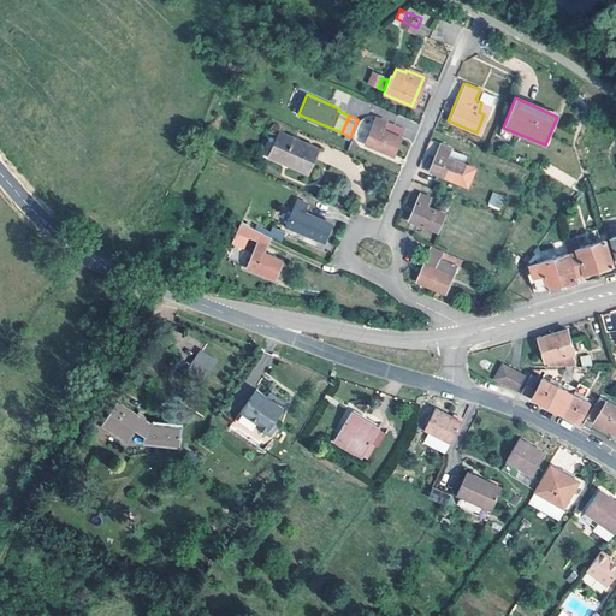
[(402,129),(374,118),(372,125),(371,125),(363,142),(391,154),(402,129)]
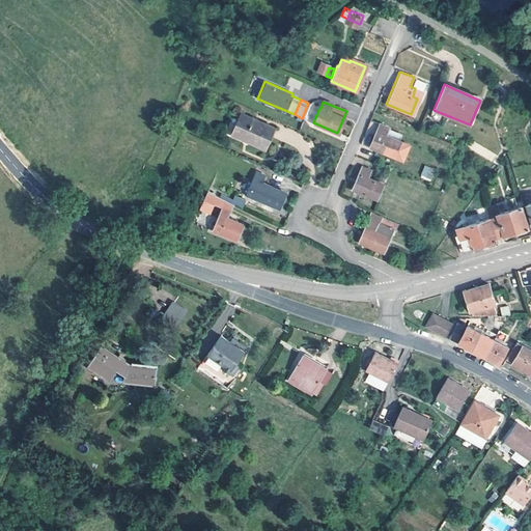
[(272,127),(247,115),(235,136),(262,148),(272,127)]
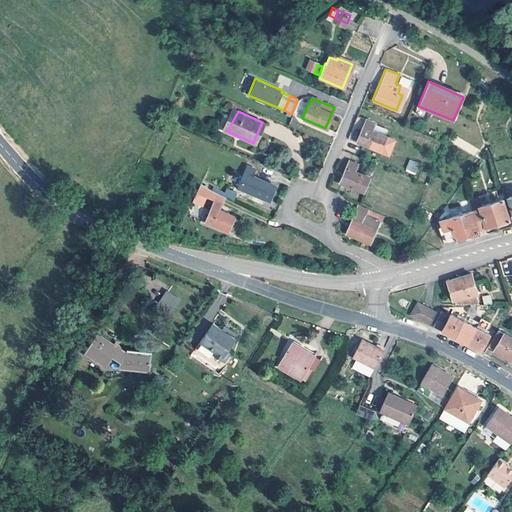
[(373,123),(365,120),(362,128),(361,127),(356,141),(387,154),(393,140),(383,136),(385,130),(372,125),(373,123)]
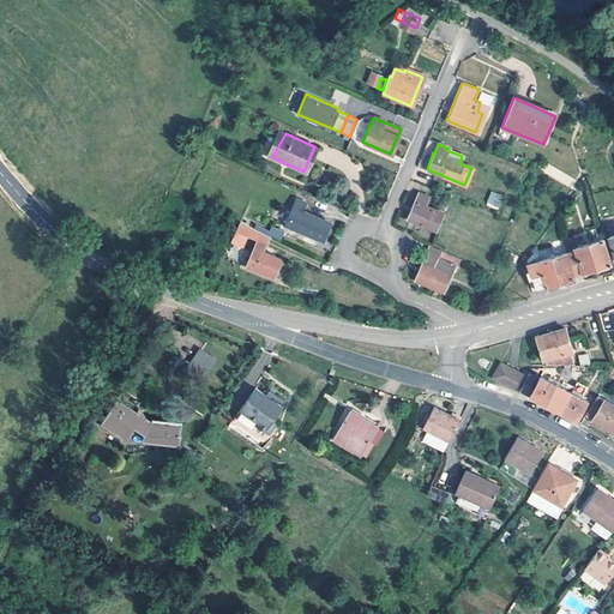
[(500,209),(503,193),(489,192),(487,206),(500,209)]
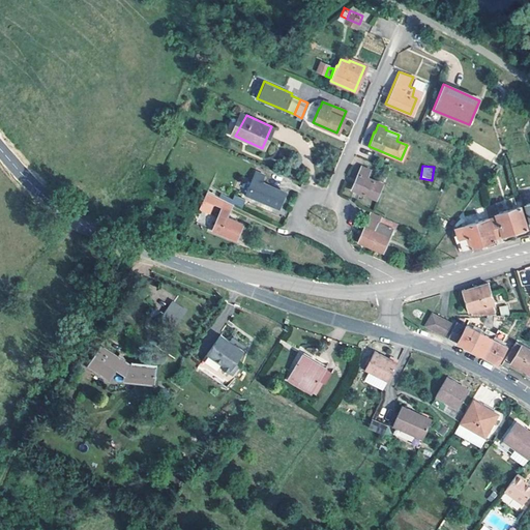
[(369,170),(360,167),(357,174),(356,174),(350,188),(375,199),(381,184),(365,177),(369,170)]
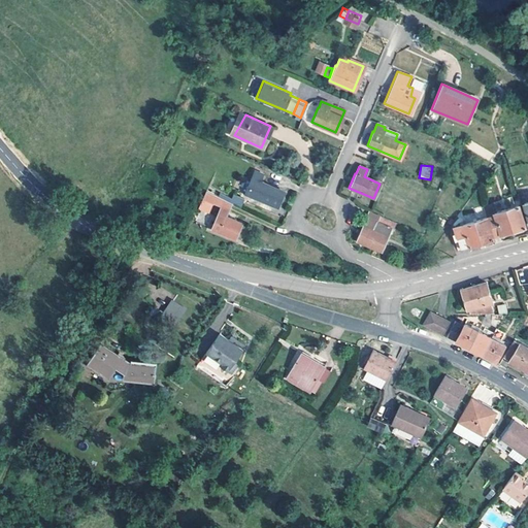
[(262,175),(255,172),(252,179),(251,179),(244,194),(276,207),(282,193),(259,183),(262,175)]
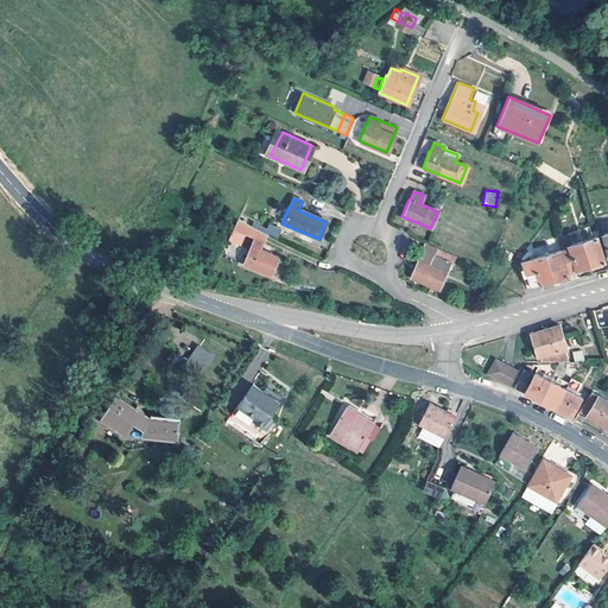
[(263,233),(236,220),(232,229),(241,234),(253,239),(251,247),(249,246),(244,265),(272,276),(278,257),(272,254),(274,247),(263,242),(266,234),(263,233)]
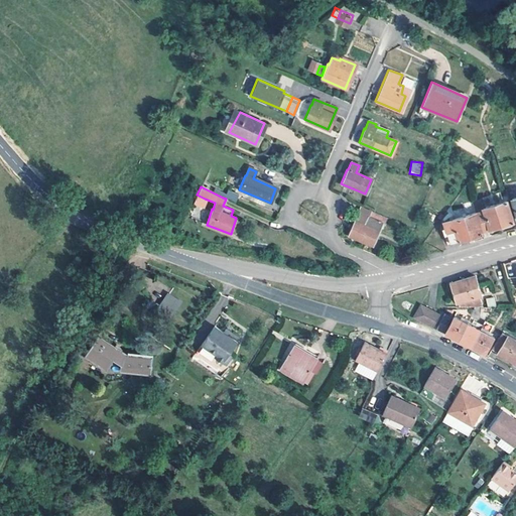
[(237,195),(227,189),(223,198),(226,199),(234,203),(237,195)]
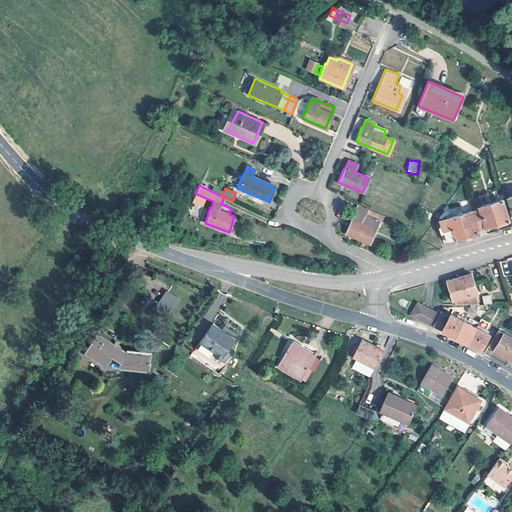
[(195,193),(190,202),(200,205),(203,197),(195,193)]
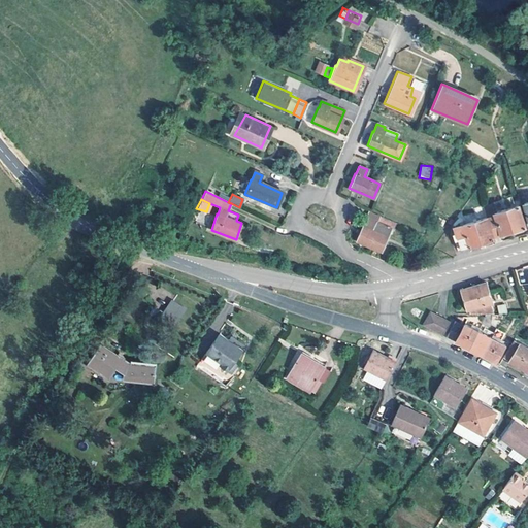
[(482,206),(486,218),(491,236),(524,227),(517,206),(495,212),(492,203),(482,206)]
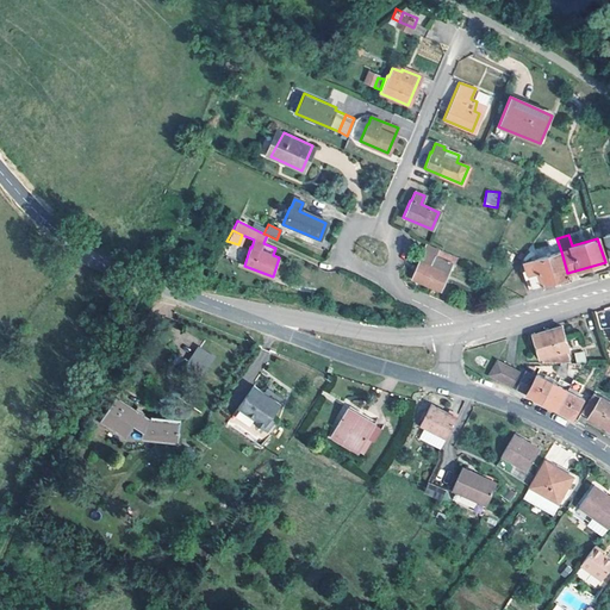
[(437,249),(427,244),(419,261),(418,261),(411,279),(440,291),(452,265),(435,256),(437,249)]
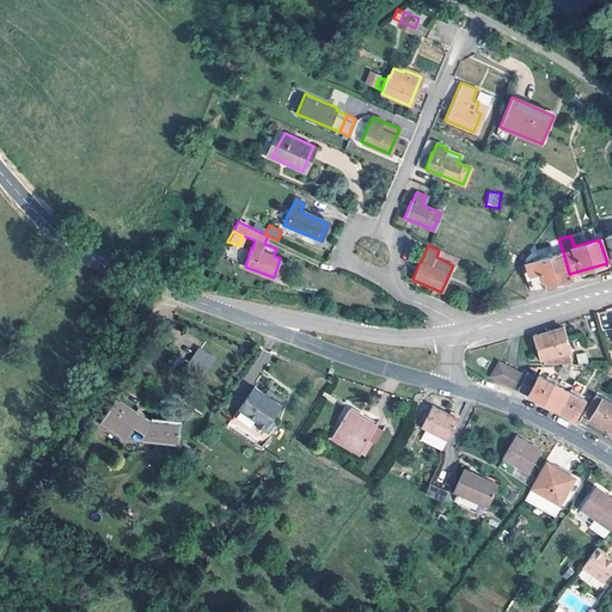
[(570,277),(569,274),(563,252),(548,257),(556,281),(570,277)]
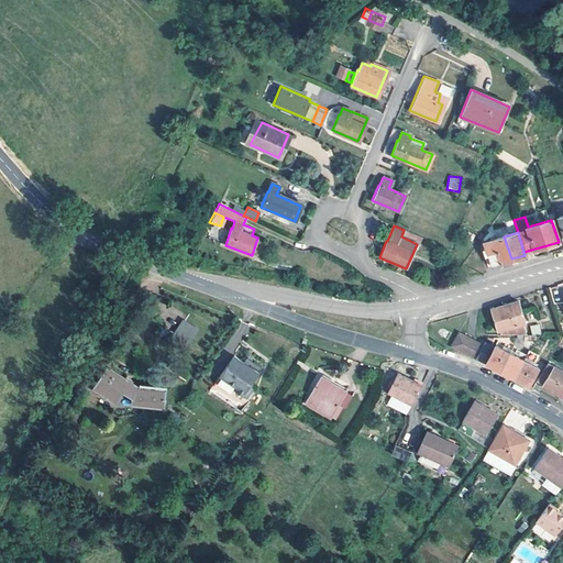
[(490,265),(511,258),(504,236),(483,243),(486,256),(484,257),(484,260),(487,258),(490,265)]
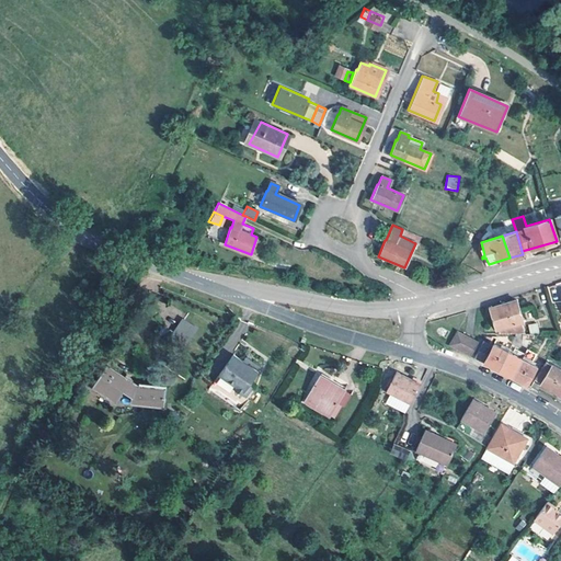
[(522,322),(515,300),(489,308),(495,330),(497,329),(499,333),(513,334),(524,333),(521,323),(522,322)]
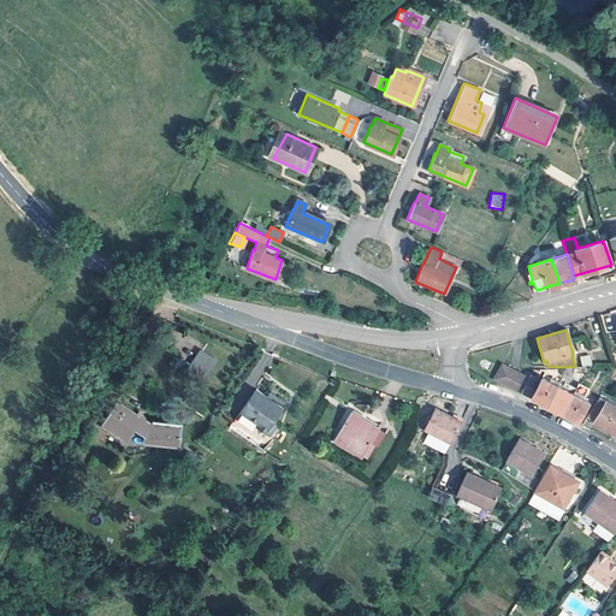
[(208,362),(194,353),(185,366),(201,375),(208,362)]
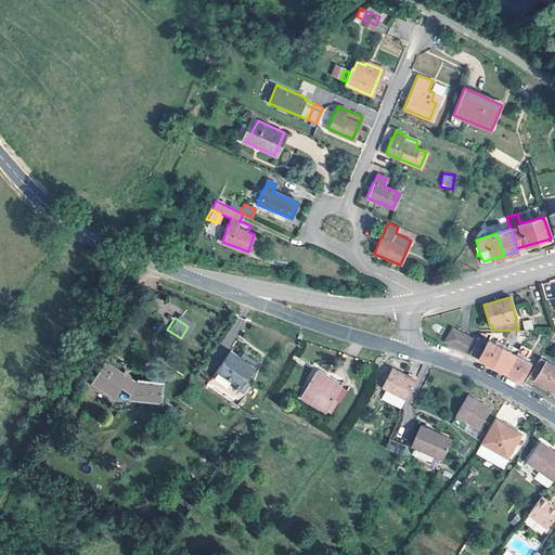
[(524,331),(533,330),(531,319),(523,321),(524,331)]
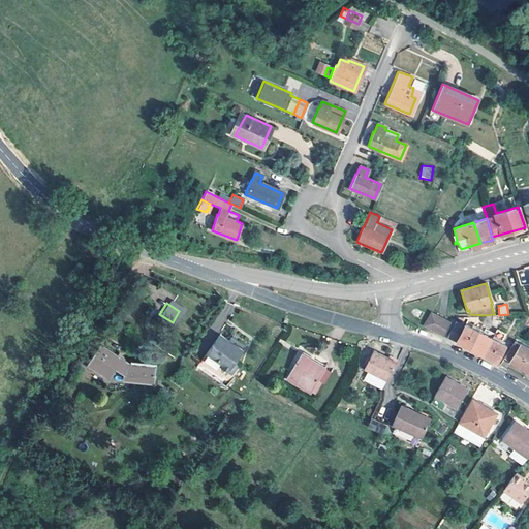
[(449,323),(430,312),(423,325),(442,336),(449,323)]
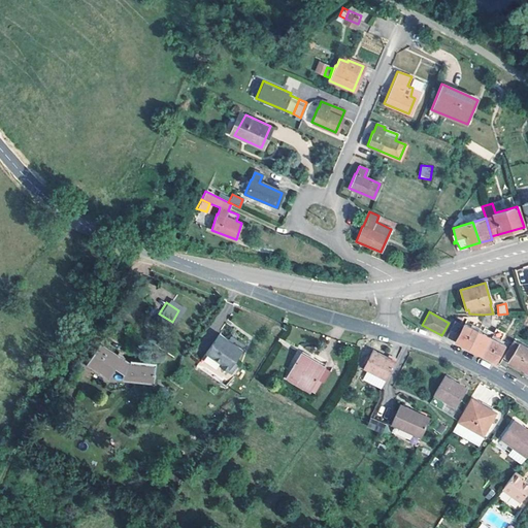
[(449,339),(452,340),(455,341),(463,326),(453,321),(450,328),(443,337),(449,339)]
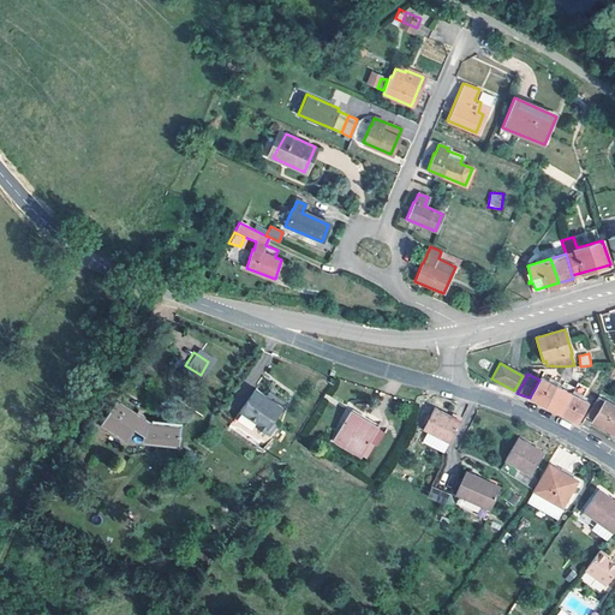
[(530,398),(545,406),(556,386),(541,377),(539,380),(530,398)]
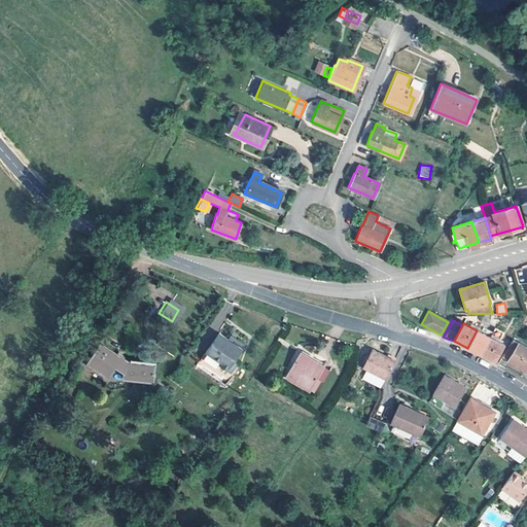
[(489,337),(480,354),(494,361),(503,344),(497,341),(501,332),(494,327),(489,337)]
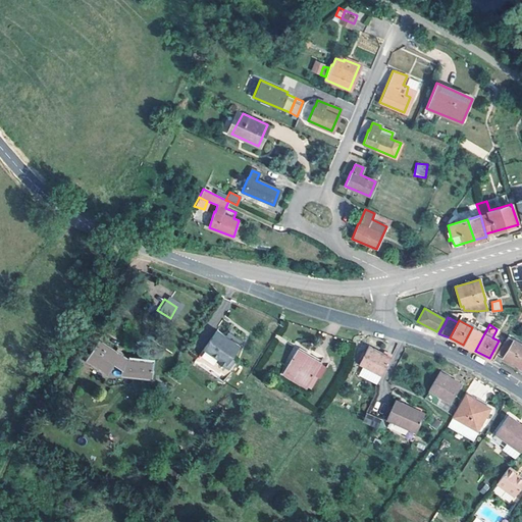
[(238,341),(214,325),(202,345),(218,356),(216,358),(226,365),(232,355),(230,353),(238,341)]
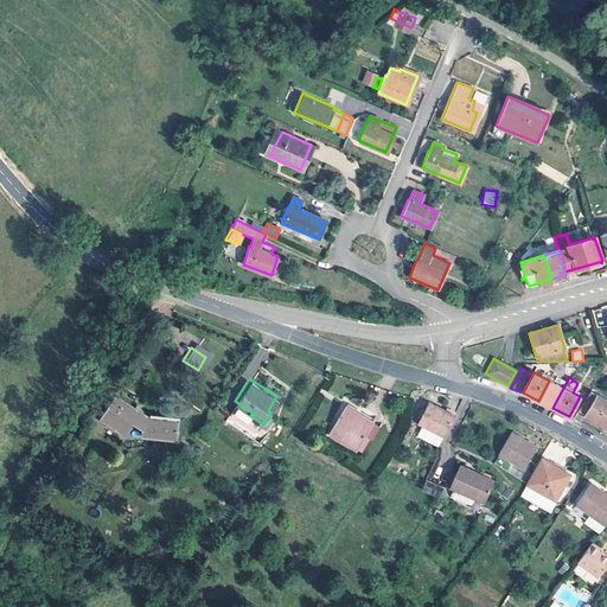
[(538,401),(553,408),(563,388),(549,381),(538,401)]
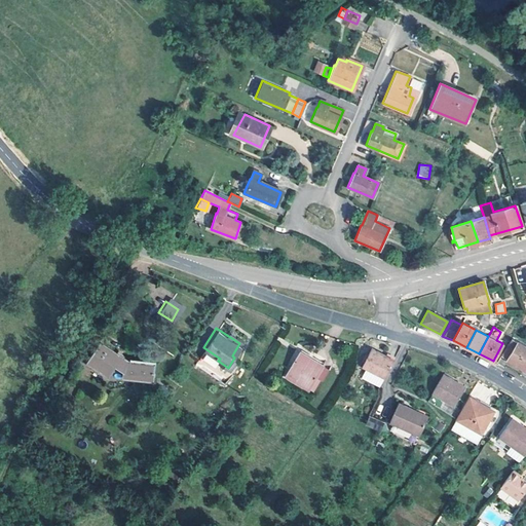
[(525,370),(525,347),(511,339),(500,357),(525,372),(525,370)]
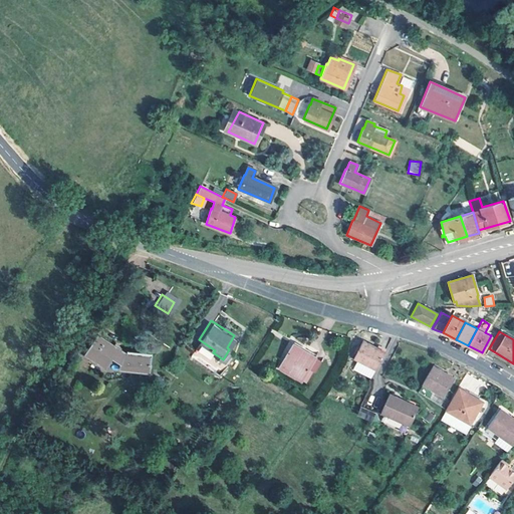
[(119,354),(93,336),(78,356),(98,369),(105,359),(115,360),(115,371),(145,373),(146,357),(119,354)]
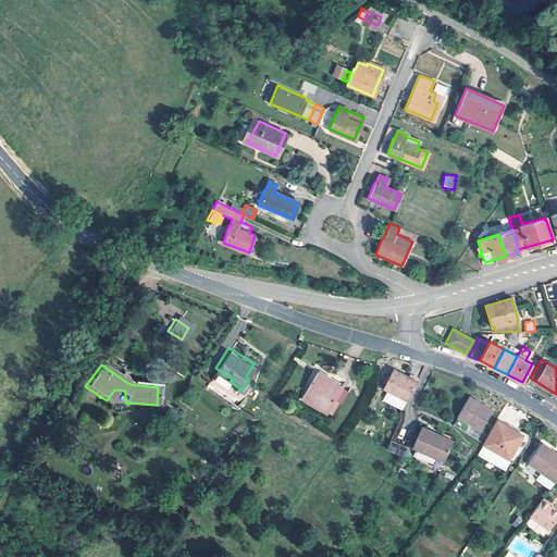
[(415,383),(392,370),(381,390),(404,404),(415,383)]
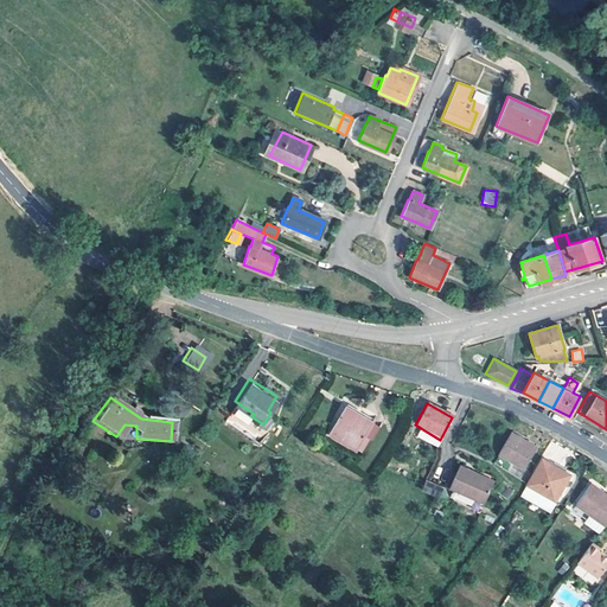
[(374,423),(339,404),(324,432),(350,446),(358,432),(365,436),(374,423)]
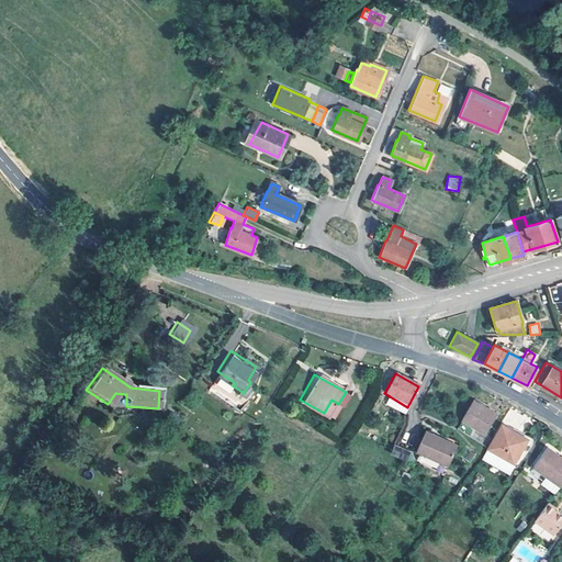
[(496,414),(472,400),(461,419),(483,434),(496,414)]
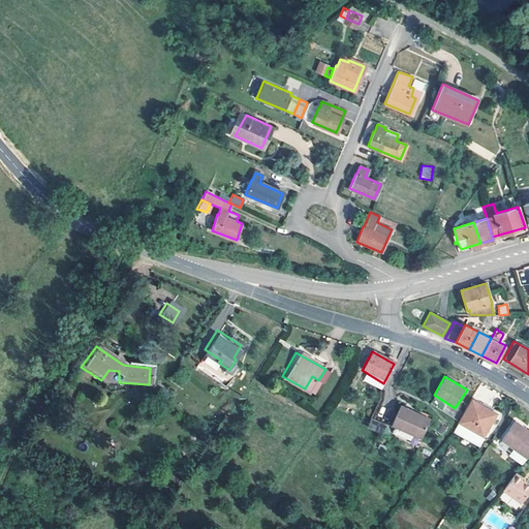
[(494,413),(472,401),(460,424),(481,436),(494,413)]
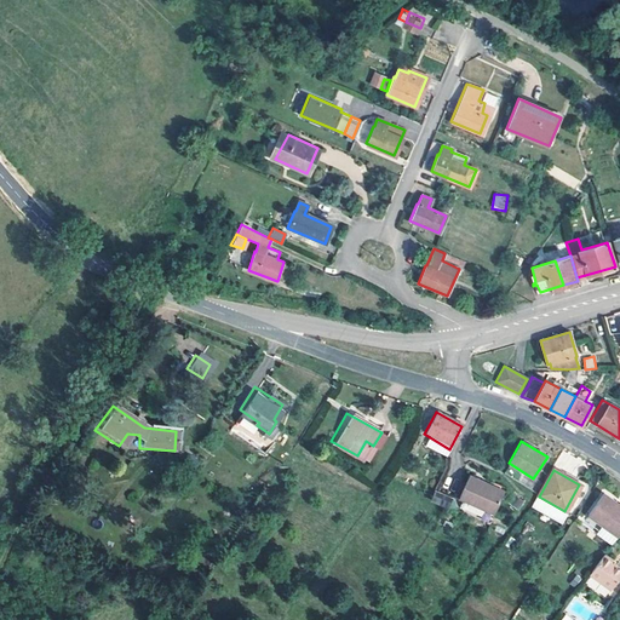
[(489,487),(470,477),(458,499),(492,518),(504,495),(489,487)]
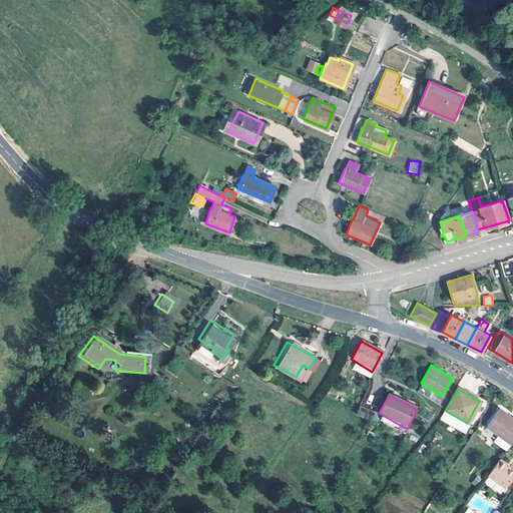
[(419,408),(407,401),(405,403),(417,410),(419,408)]
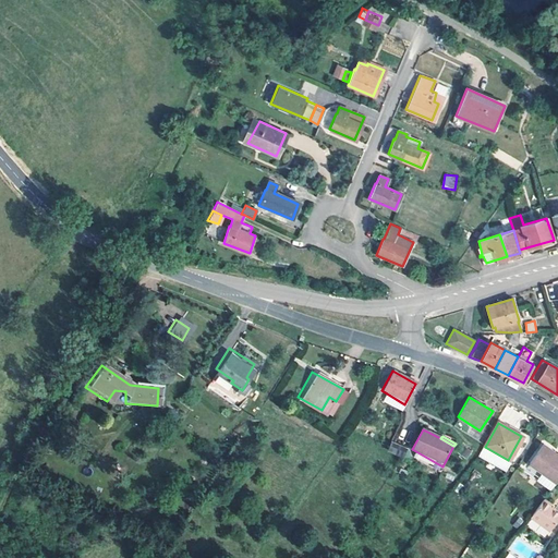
[(405,448),(392,443),(388,450),(401,457),(405,448)]
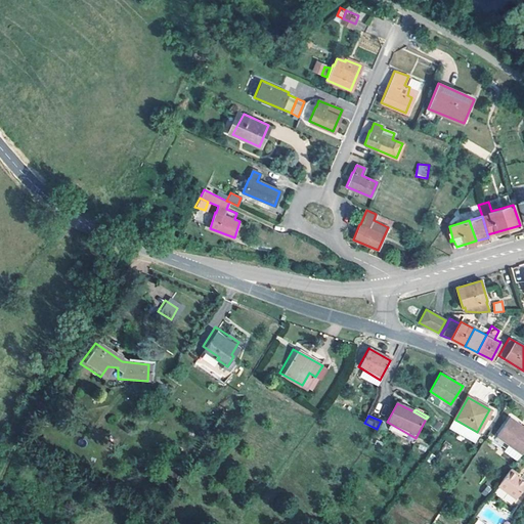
[(523,449),(523,427),(510,417),(496,434),(506,441),(521,453),(523,449)]
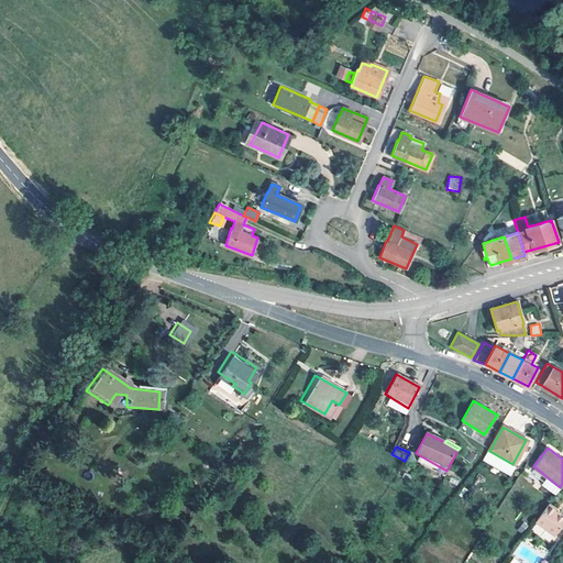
[(554,510),(548,505),(533,523),(554,538),(562,525),(562,518),(554,512),(554,510)]
